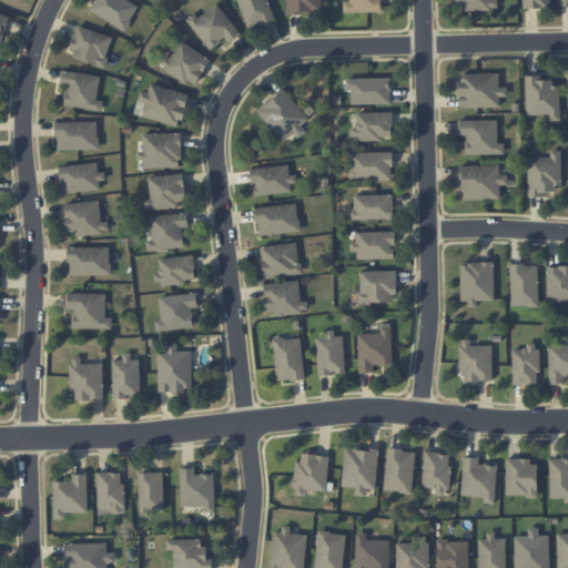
[(139,6),(129,0),(94,0),(89,10),(125,31),(139,6)]
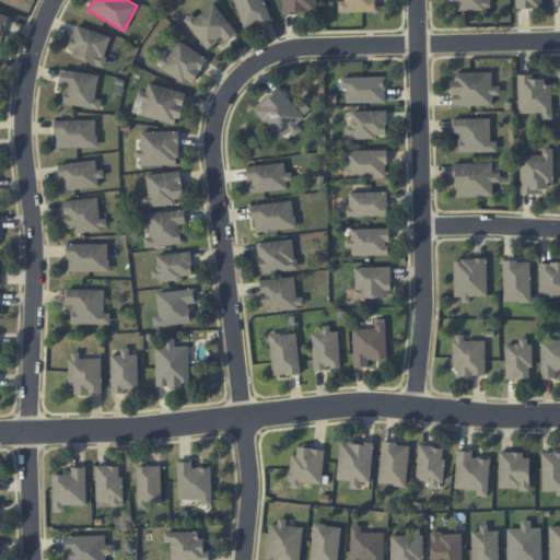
[(271,19),(264,0),(234,0),(244,28),(271,19)]
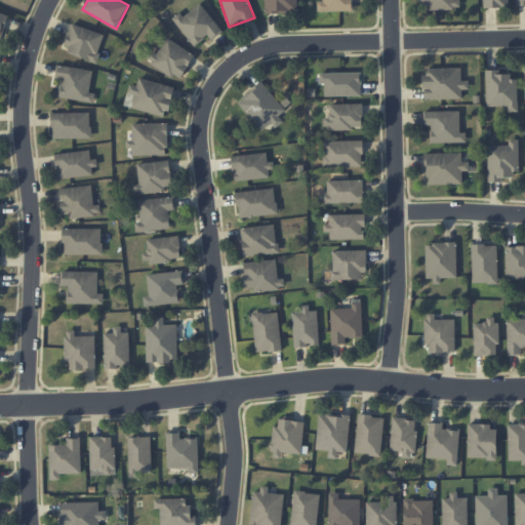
[(297,12),(296,0),(265,0),(266,13),(297,12)]
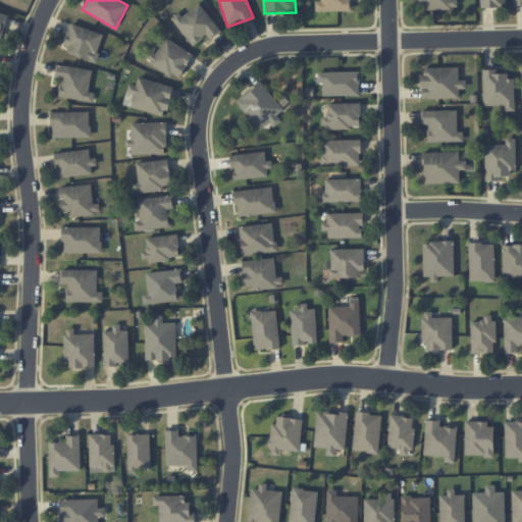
[(321,0),(321,1),(315,1),(316,11),(352,10),(351,0),(321,0)]
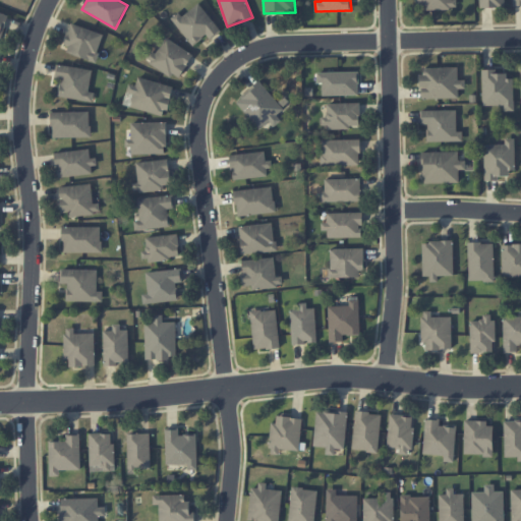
[(418,0),(419,9),(457,8),(456,0),(418,0)]
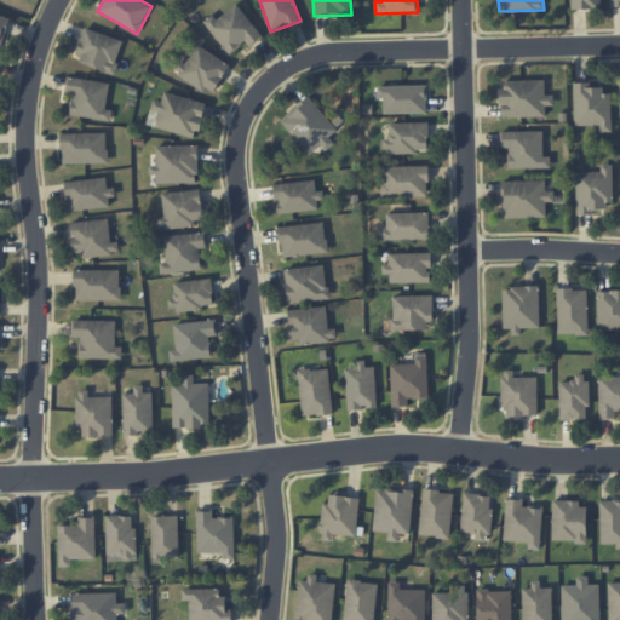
[(251,47),(263,39),(239,4),(216,19),(213,15),(205,21),(228,55),(247,41),(251,47)]
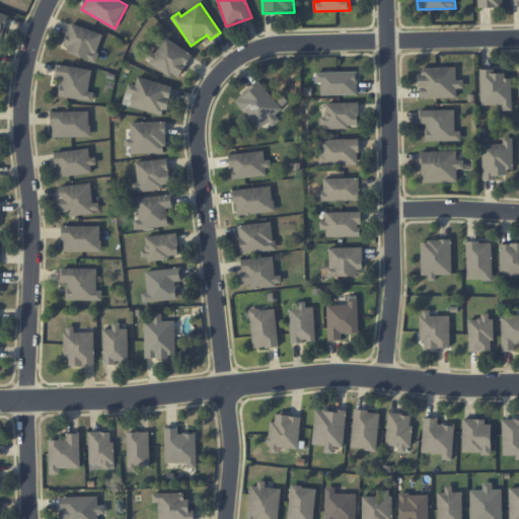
[(0,43),(8,15),(0,12),(0,43)]
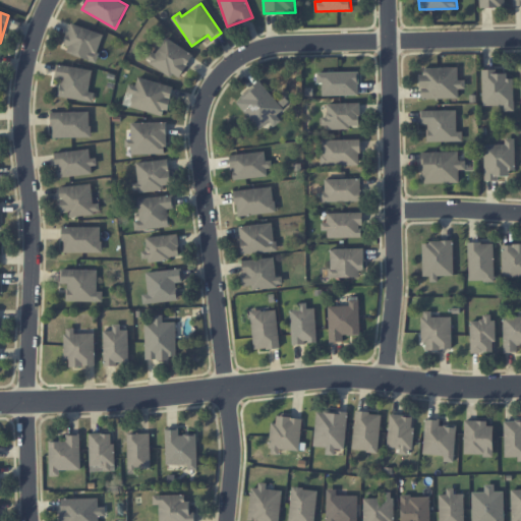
[(63,52),(96,61),(104,34),(72,23),(63,52)]
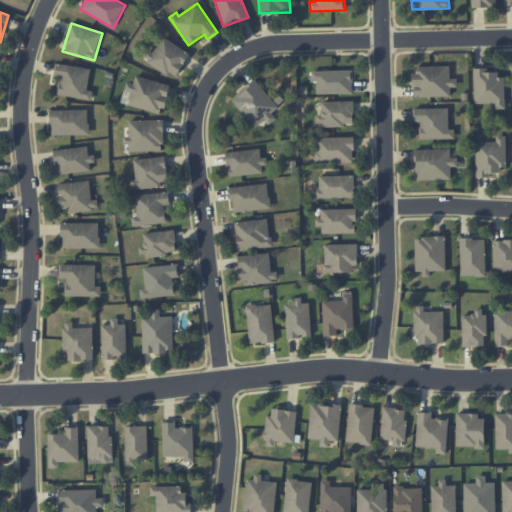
[(175,79),(191,54),(163,35),(146,60),(175,79)]
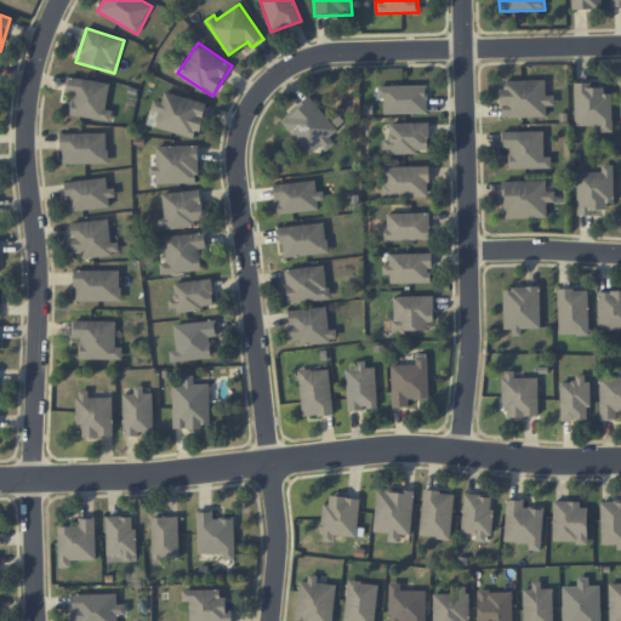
[(110,84),(69,77),(66,92),(73,93),(69,114),(112,121),(113,110),(106,109),(110,84)]
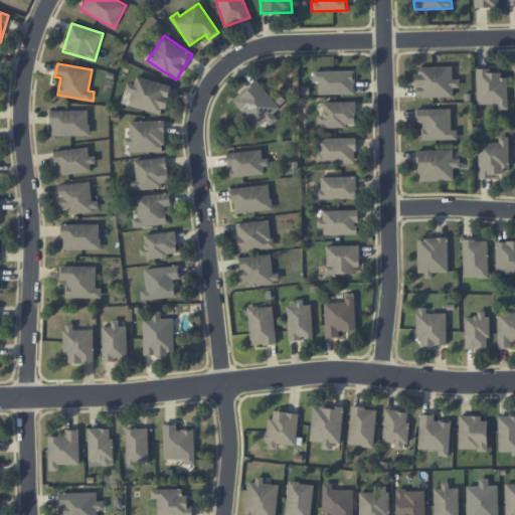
[(416,98),(454,97),(453,88),(460,88),(460,78),(453,78),(453,66),(419,66),(419,73),(415,74),(416,98)]
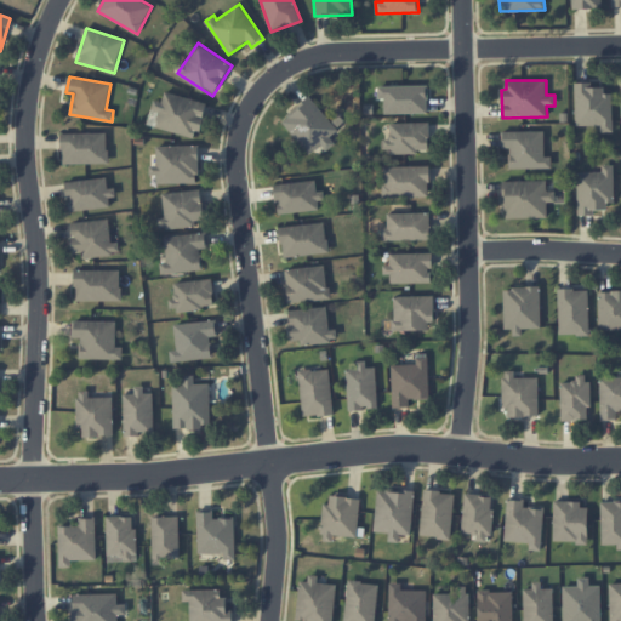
[(613,131),(611,89),(592,90),(592,83),(575,83),(576,126),(602,125),(602,132),(613,131)]
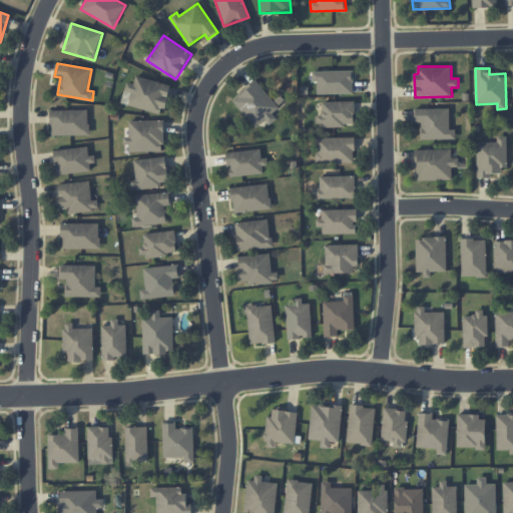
[(318,94),(354,93),(353,70),(313,71),(313,81),(318,81),(318,94)]
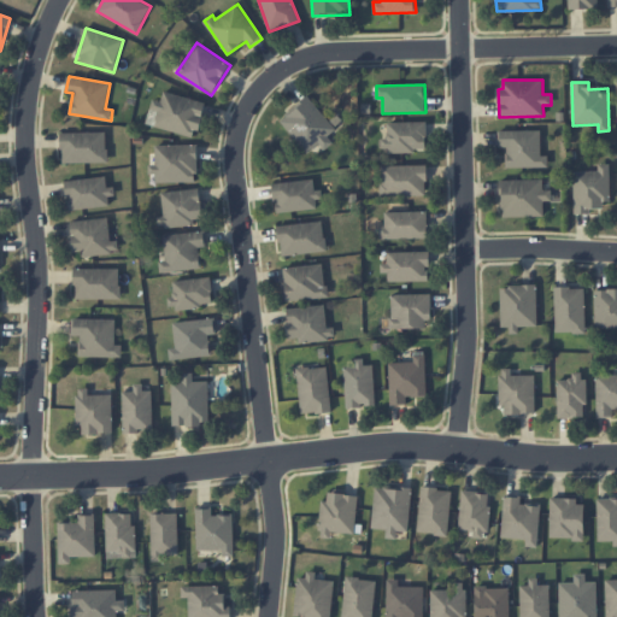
[(206,103),(164,92),(162,101),(153,99),(151,109),(159,111),(154,127),(197,137),(206,103)]
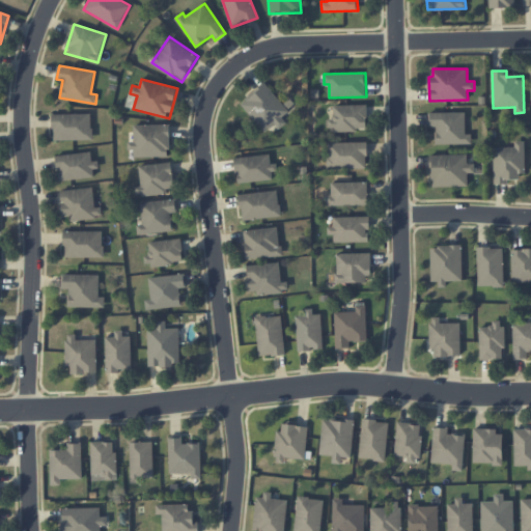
[(277,126),(291,112),(264,82),(241,104),(266,132),(275,123),(277,126)]
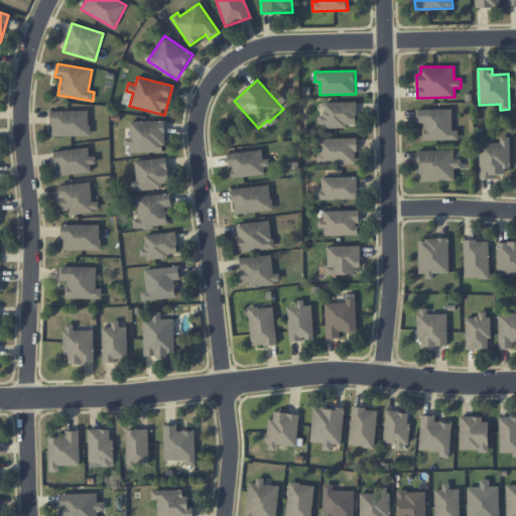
[(357,126),(357,102),(324,103),(324,116),(318,116),(319,127),(357,126)]
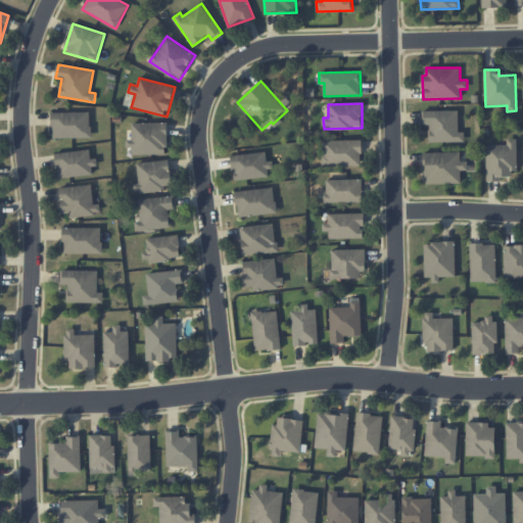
[(458,110),(422,110),(422,125),(429,125),(429,142),(465,142),(464,132),(459,132),(458,110)]
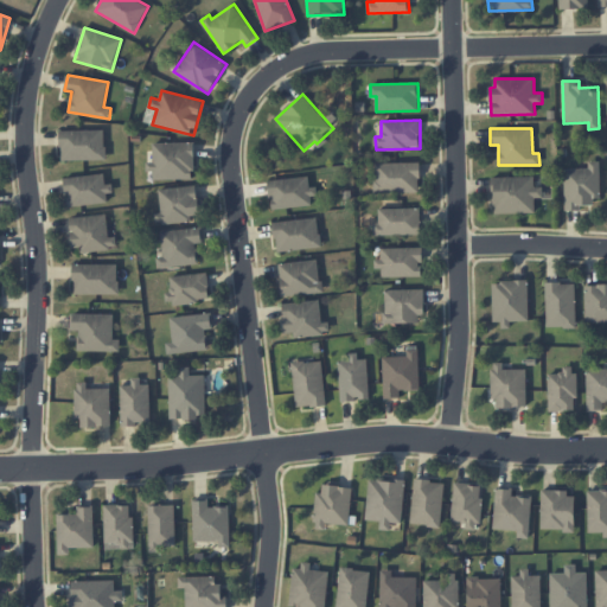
[(106,129),(61,131),(61,160),(106,160),(106,129)]
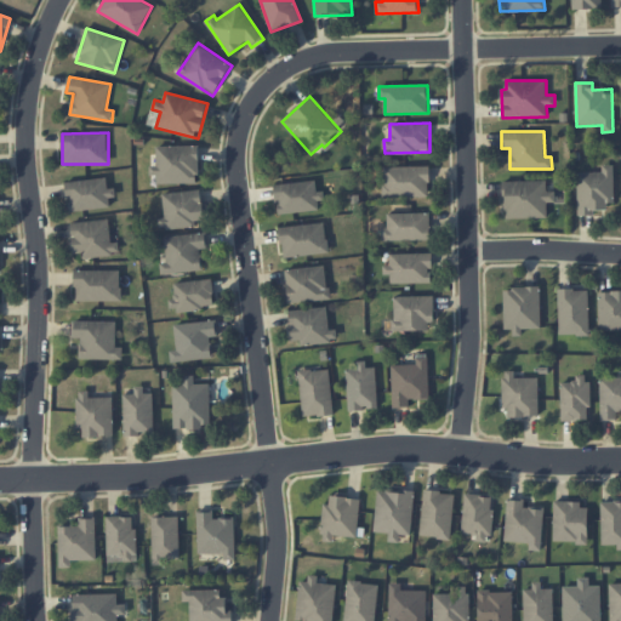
[(198,146),(158,146),(158,165),(151,165),(152,183),(199,183),(198,146)]
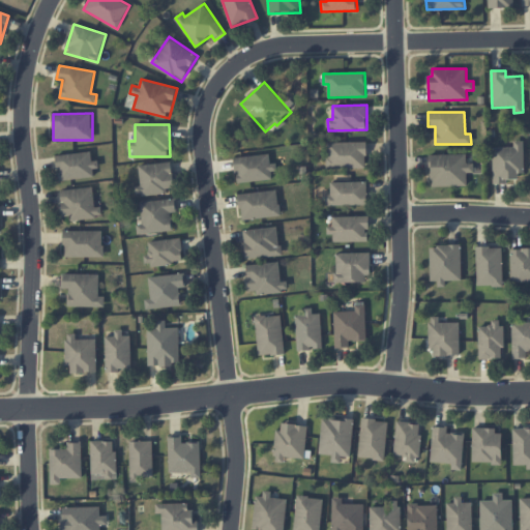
[(513,146),(493,147),(493,183),(507,183),(507,179),(519,179),(518,174),(525,173),(524,141),(513,141),(513,146)]
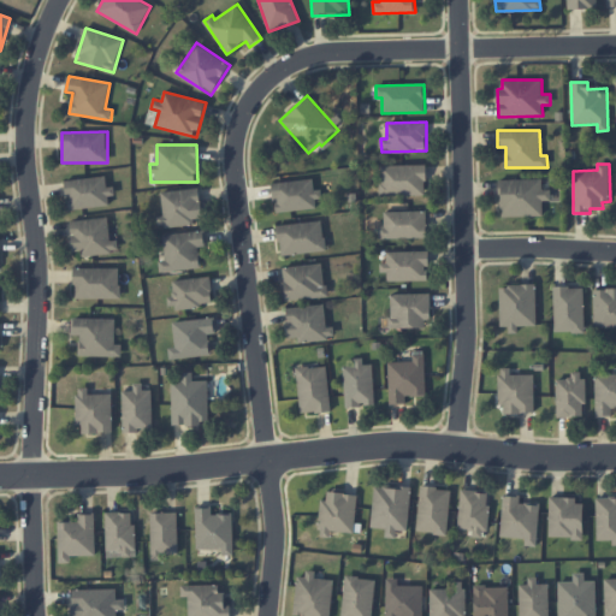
[(426,195),(425,165),(379,166),(380,196),(426,195)]
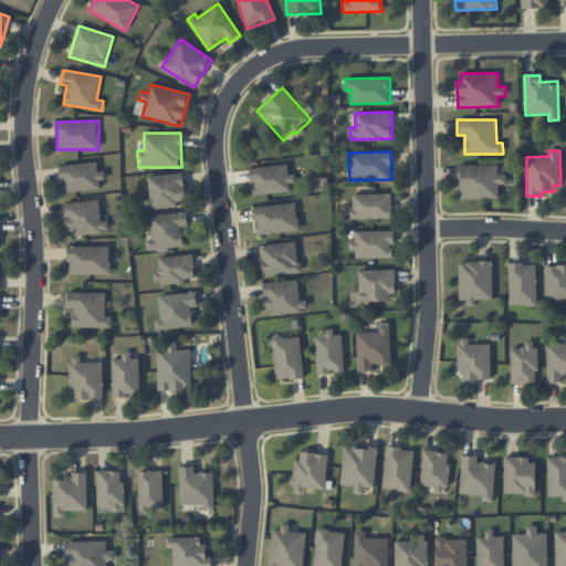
[(101,189),(100,180),(106,180),(105,171),(98,171),(97,161),(61,166),(63,192),(101,189)]
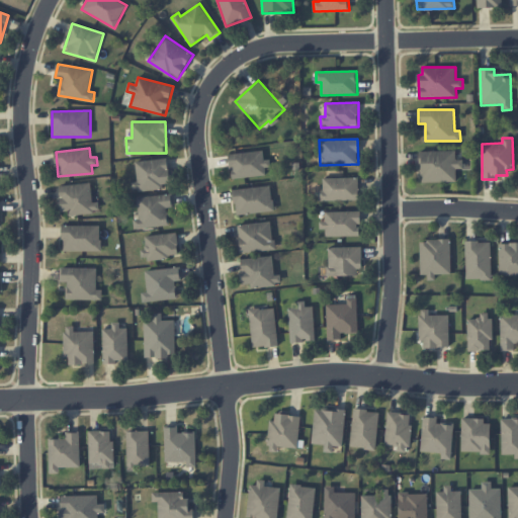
[(230,154),(233,179),(266,175),(265,167),(271,167),(270,159),(264,160),(263,150),(230,154)]
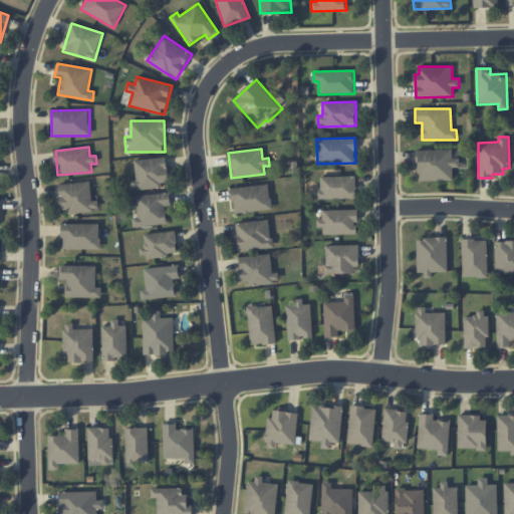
[(453,150),(417,150),(417,181),(453,180),(453,168),(459,168),(459,158),(453,158),(453,150)]
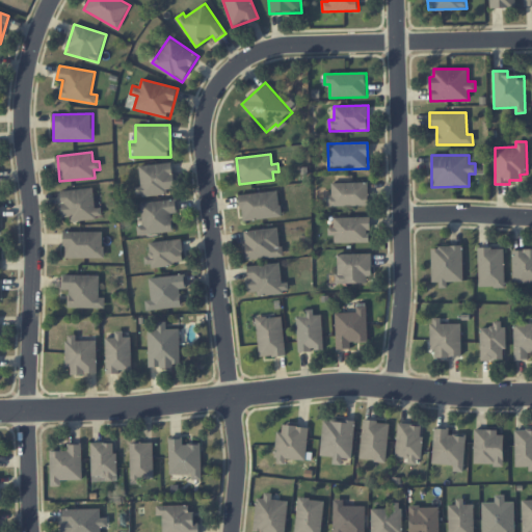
[(139,165),(140,187),(136,187),(136,195),(175,193),(173,163),(139,165)]
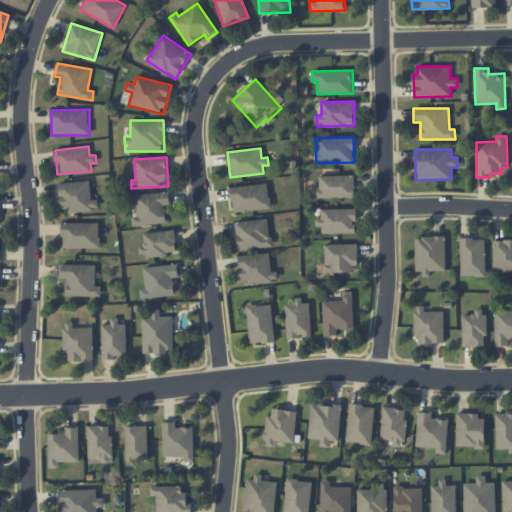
[(319,188),(315,188),(315,199),(355,197),(354,175),(319,176),(319,188)]
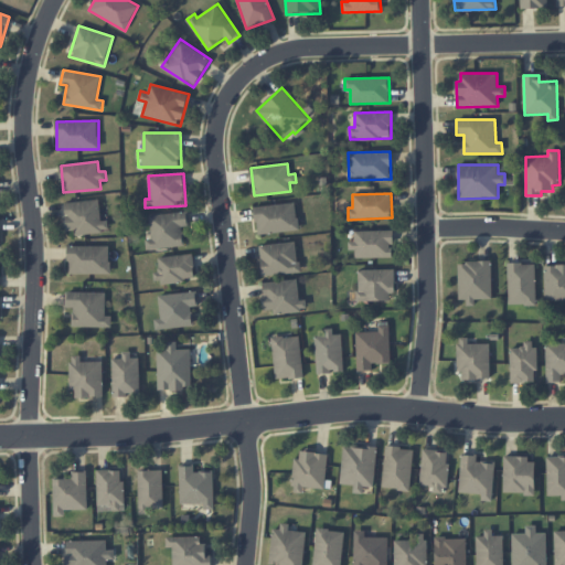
[(65,202),(66,231),(76,230),(76,233),(108,232),(108,220),(100,221),(99,200),(65,202)]
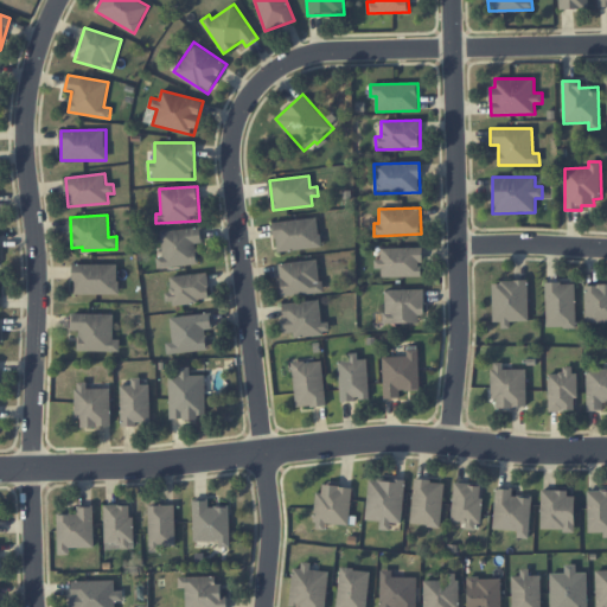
[(320,247),(318,218),(274,222),(276,251),(320,247)]
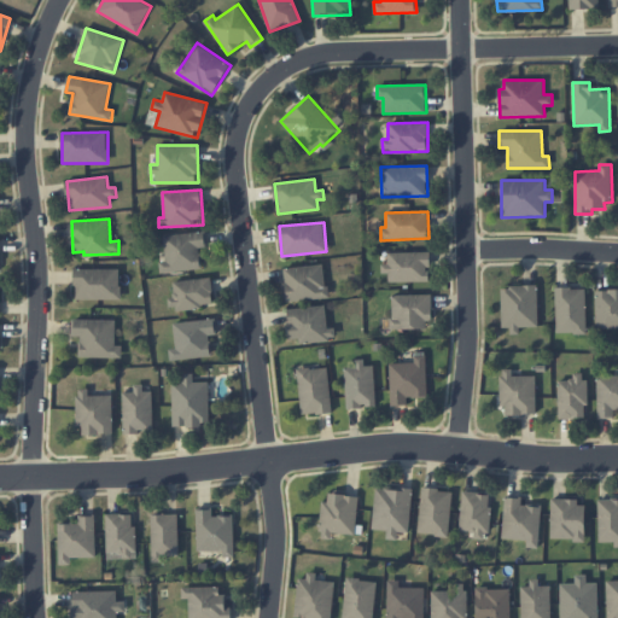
[(163,235),(165,261),(159,261),(161,273),(202,269),(200,248),(208,248),(205,231),(163,235)]
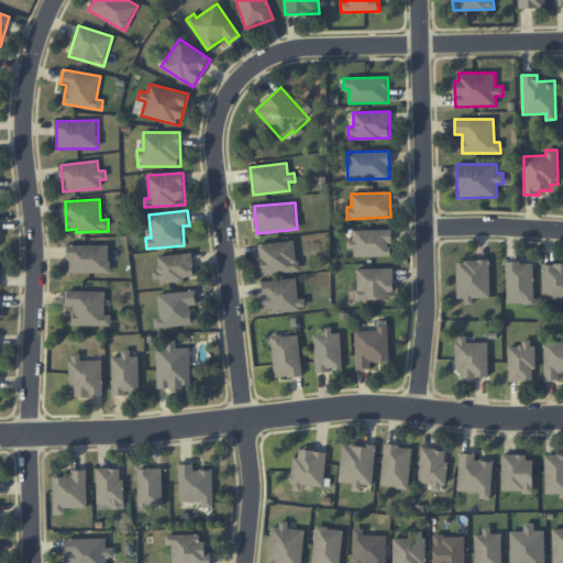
[(392,256),(390,229),(353,230),(353,240),(348,240),(348,249),(354,249),(354,257),(392,256)]
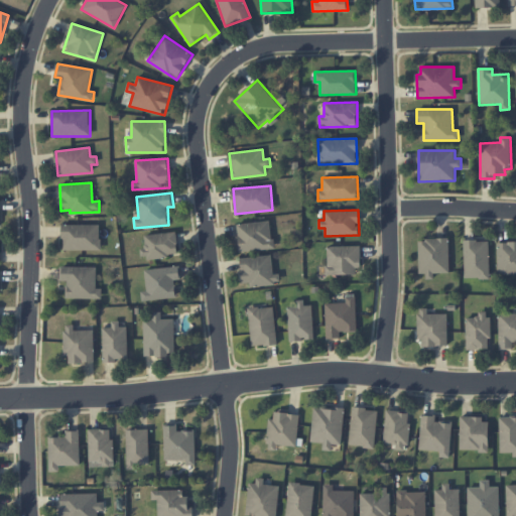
[(274,248),(270,220),(236,224),(240,252),(274,248)]
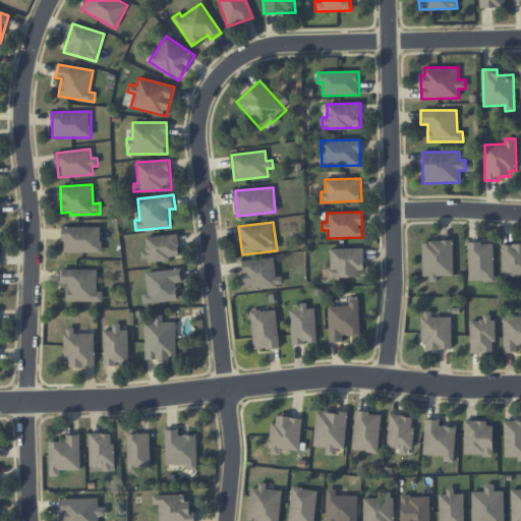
[(101,226),(63,227),(63,252),(102,252),(101,226)]
